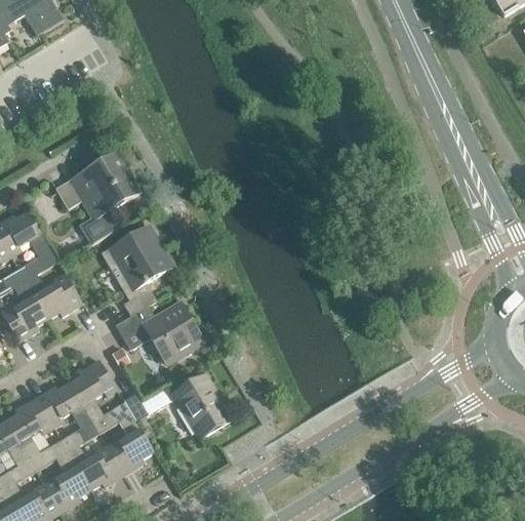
[(25,15),(37,36),(64,19),(55,6),(58,4),(56,0),(53,0),(52,1),(51,0),(22,0),(0,13),(0,27),(4,34),(11,30),(8,25),(25,15)]
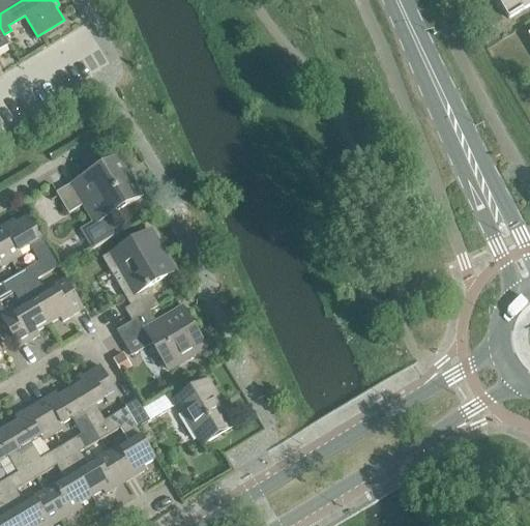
[(0,0),(0,13),(22,0),(0,0)]
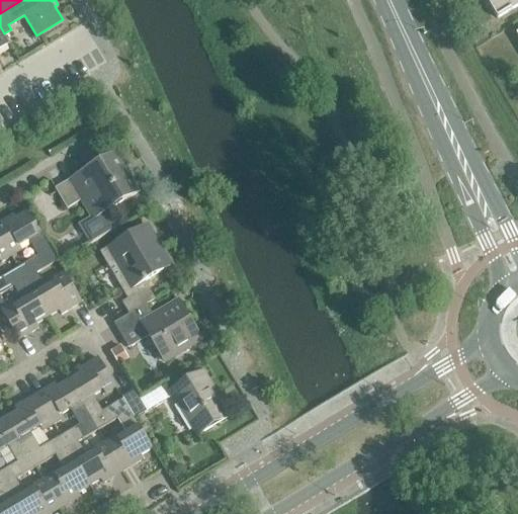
[(487,0),(497,16),(517,2),(517,0),(487,0)]
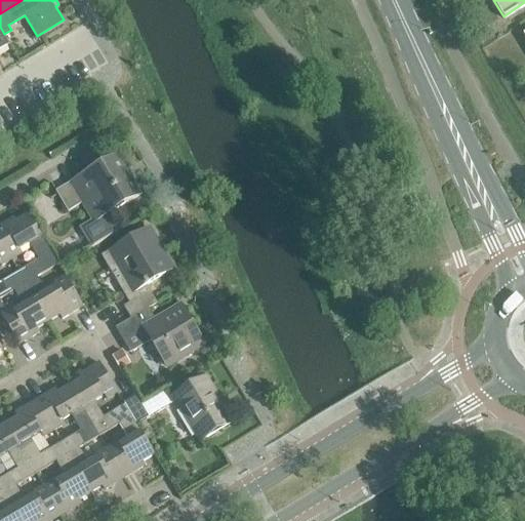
[(0,46),(9,42),(4,34),(0,27),(0,46)]
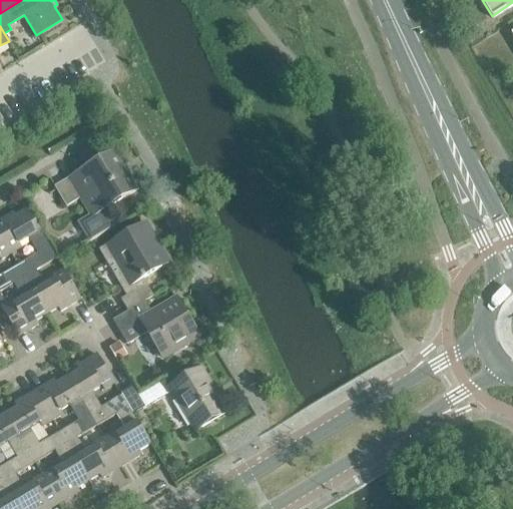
[(69,176),(69,177),(55,185),(66,204),(84,193),(95,212),(136,187),(114,149),(69,176)]
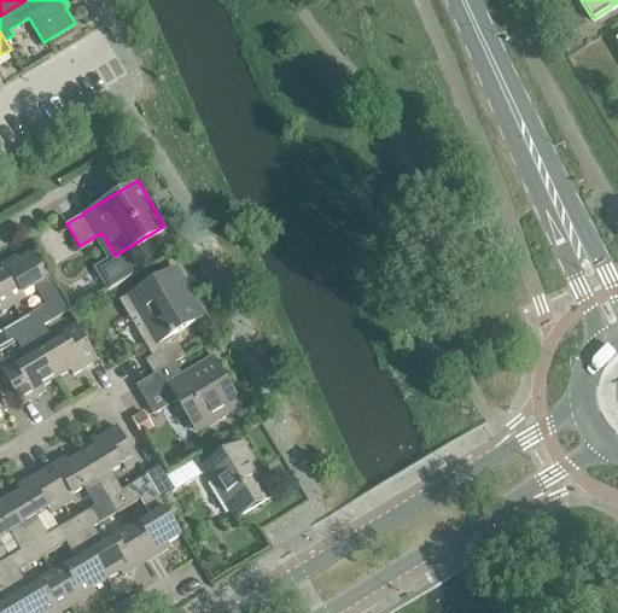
[(16,254),(0,262),(0,280),(13,302),(25,295),(23,290),(34,284),(46,302),(40,305),(48,320),(68,308),(33,249),(18,257),(16,254)]
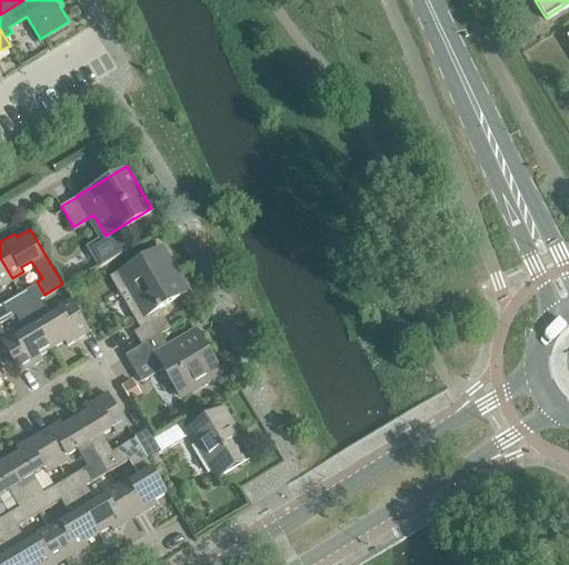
[(170,326),(159,307),(187,291),(159,245),(109,275),(119,290),(123,287),(131,301),(127,304),(140,326),(133,329),(141,343),(170,326)]
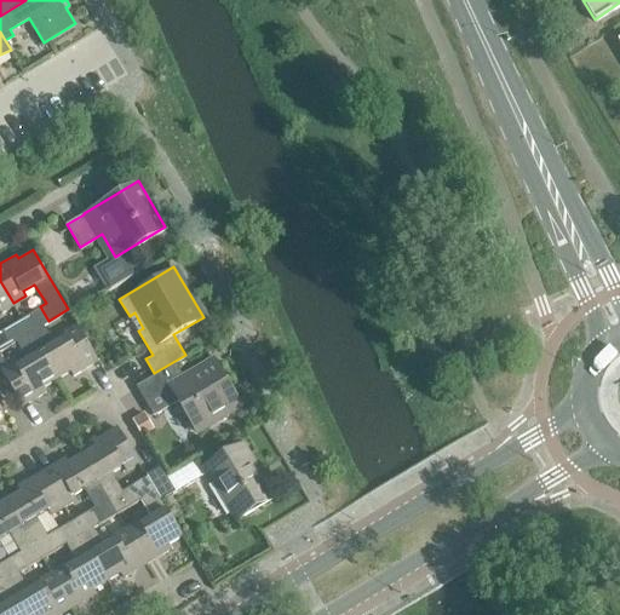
[(0,310),(13,303),(0,281),(0,349),(11,343),(3,328),(0,329),(0,310)]
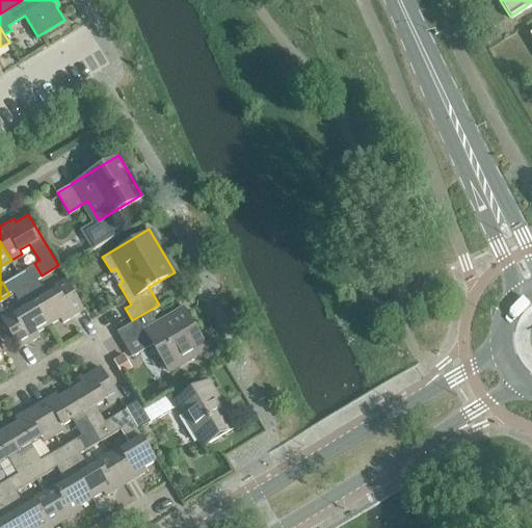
[(65,278),(54,284),(57,288),(47,294),(37,278),(42,275),(34,263),(19,272),(49,323),(60,316),(62,320),(83,308),(65,278)]
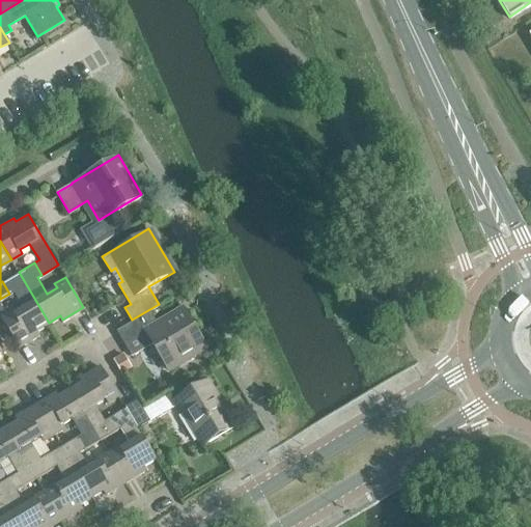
[(37,329),(49,323),(19,272),(2,281),(9,294),(15,290),(24,307),(14,313),(11,309),(0,315),(19,345),(39,333),(37,329)]
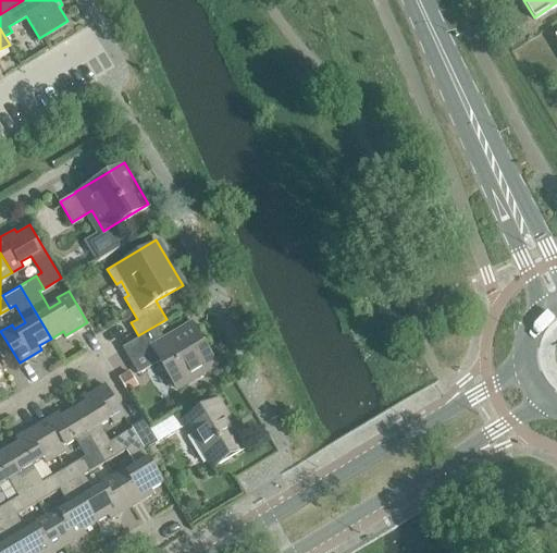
[(177,386),(215,364),(190,321),(181,328),(182,330),(175,334),(174,332),(164,338),(158,324),(123,345),(138,371),(161,358),(177,386)]
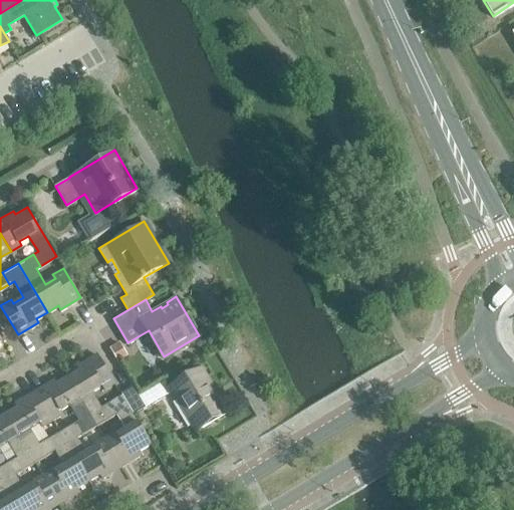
[(117,358),(126,353),(119,340),(110,346),(117,358)]
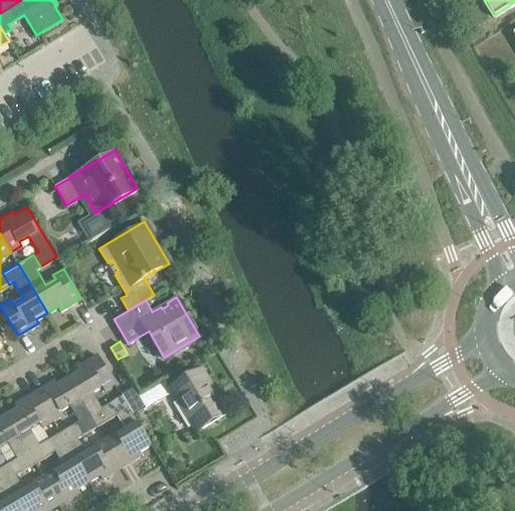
[(79,369),(68,376),(98,424),(113,415),(106,403),(102,406),(92,390),(102,385),(104,388),(115,382),(98,353),(87,359),(77,365),(79,369)]
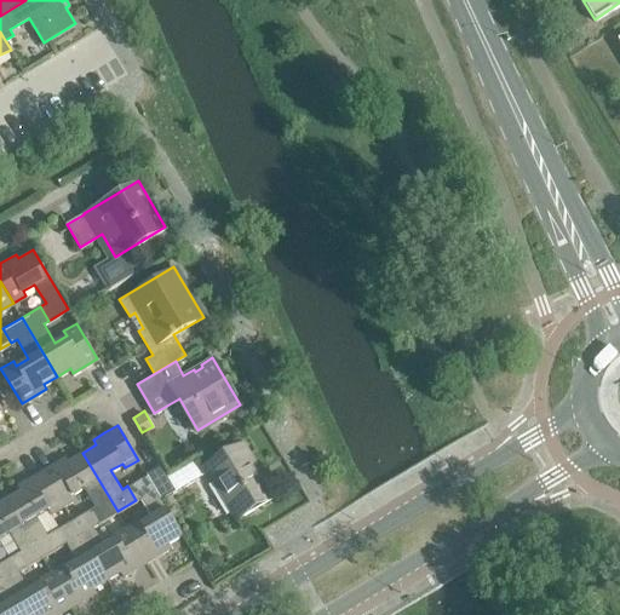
[(233,516),(236,513),(275,490),(274,489),(270,492),(245,448),(248,446),(247,444),(222,459),(214,447),(194,459),(167,476),(160,464),(145,472),(147,475),(160,498),(176,489),(210,469),(235,512),(231,515),(233,516)]
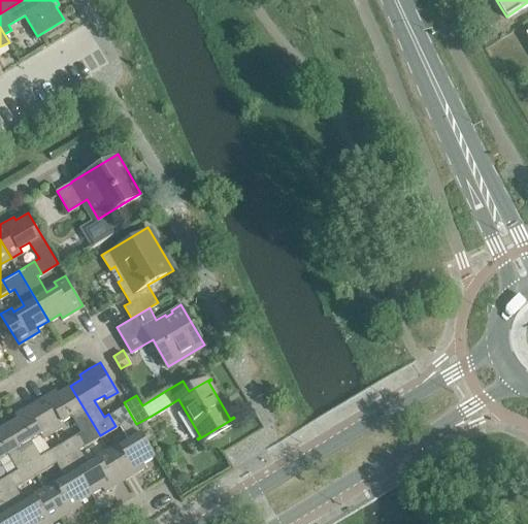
[(80,430),(76,433),(84,446),(100,435),(70,386),(59,392),(56,389),(36,400),(54,430),(64,424),(62,421),(71,415),(80,430)]
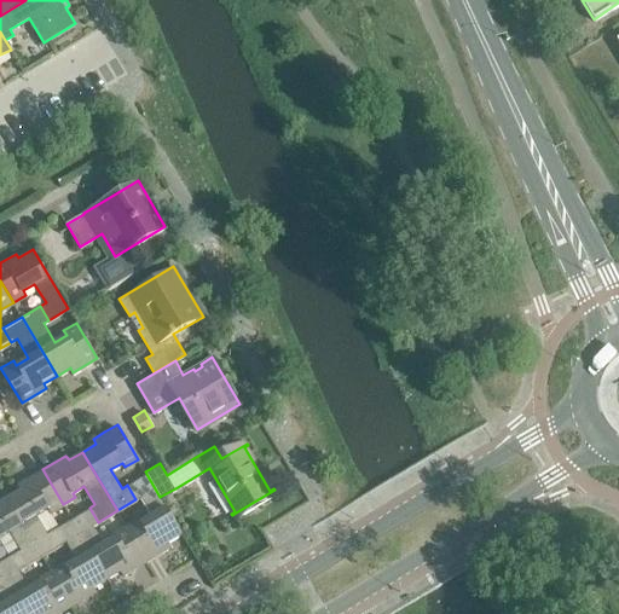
[(7,497),(42,555),(61,544),(52,529),(47,533),(36,514),(47,508),(50,513),(63,504),(42,469),(18,484),(21,488),(7,497)]
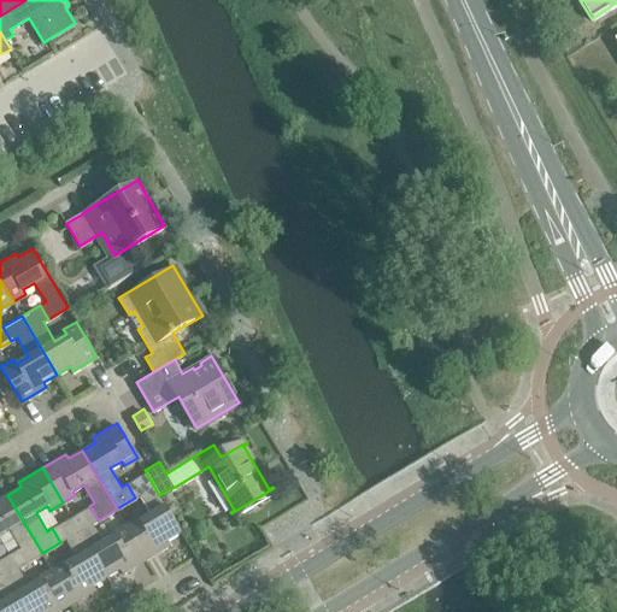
[(137,516),(125,523),(146,558),(170,543),(166,540),(181,531),(159,495),(146,472),(127,483),(135,498),(140,495),(151,513),(140,521),(137,516)]
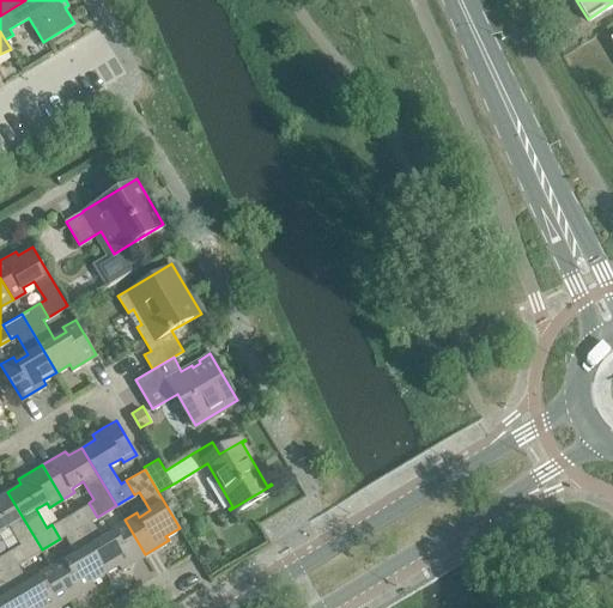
[(0,536),(0,535),(0,530),(10,526),(20,543),(16,547),(24,560),(42,549),(7,492),(0,496),(0,536)]
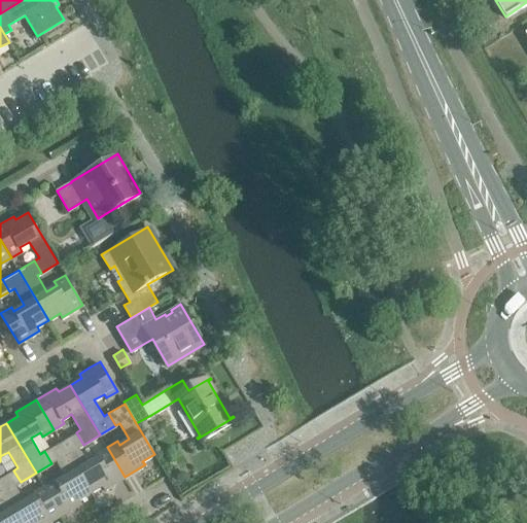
[(104,489),(114,483),(125,477),(107,447),(96,453),(99,457),(89,463),(79,447),(83,445),(76,432),(61,442),(91,492),(102,485),(104,489)]
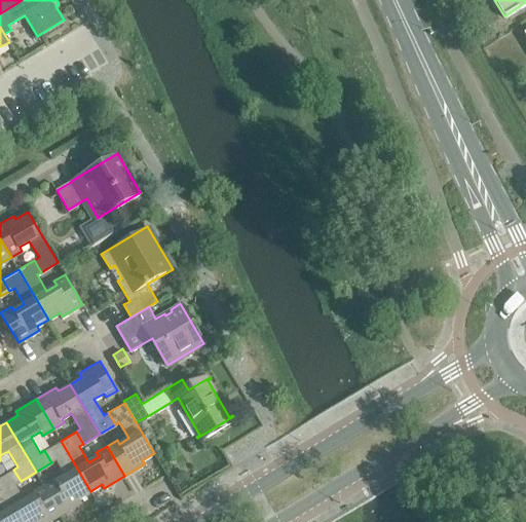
[(66,476),(55,481),(53,478),(43,484),(61,514),(81,501),(79,498),(90,491),(61,441),(44,450),(51,462),(57,459),(66,476)]
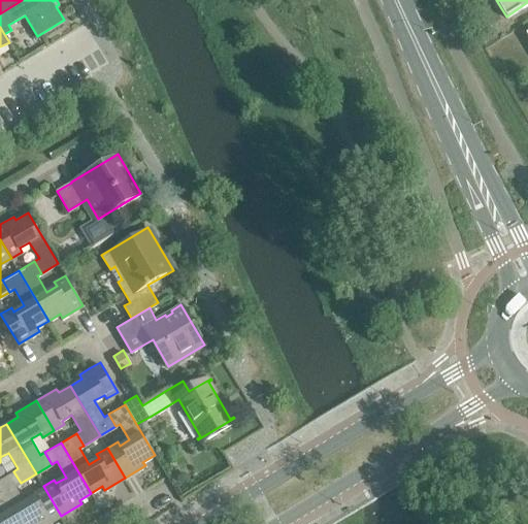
[(43,486),(33,492),(35,496),(25,501),(15,486),(21,483),(13,471),(0,479),(0,486),(23,523),(46,523),(61,516),(43,486)]
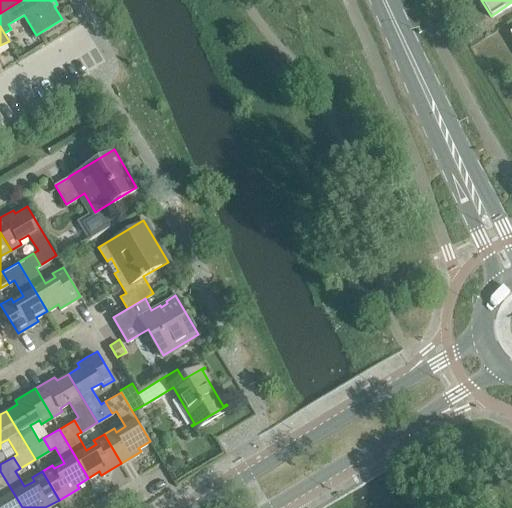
[(0,507),(22,507),(0,471),(0,496),(2,500),(0,501),(0,507)]
